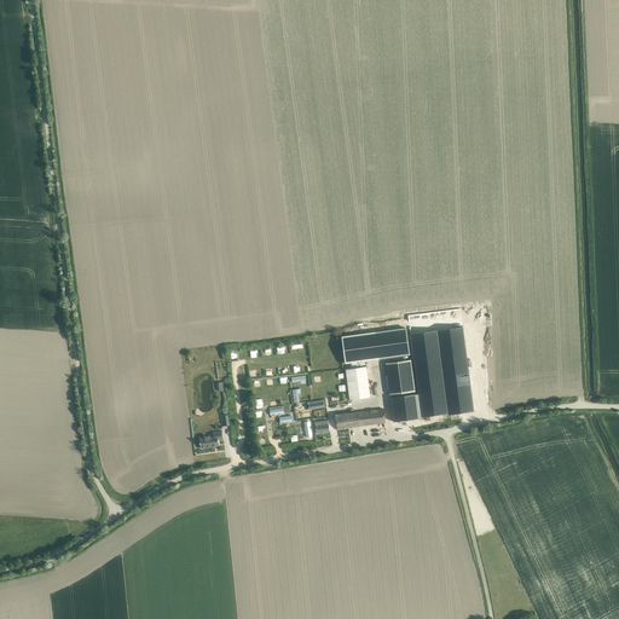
[(345,363),(409,354),(406,328),(341,336),(345,363)]
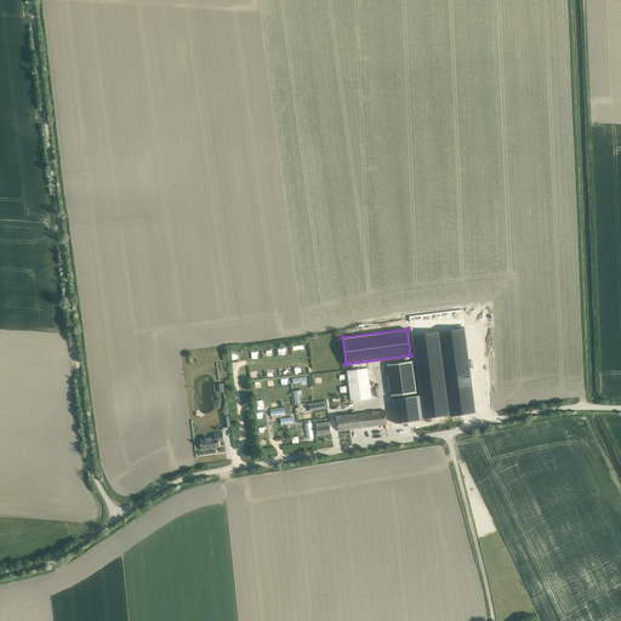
[(387,365),(391,396),(415,393),(411,363),(387,365)]
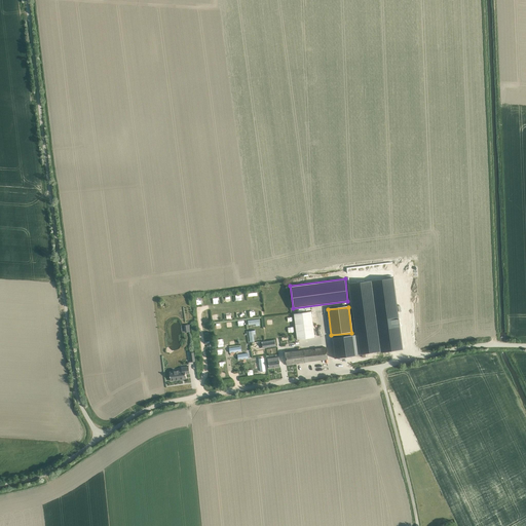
[(294,313),(297,337),(297,339),(314,337),(311,311),(294,313)]
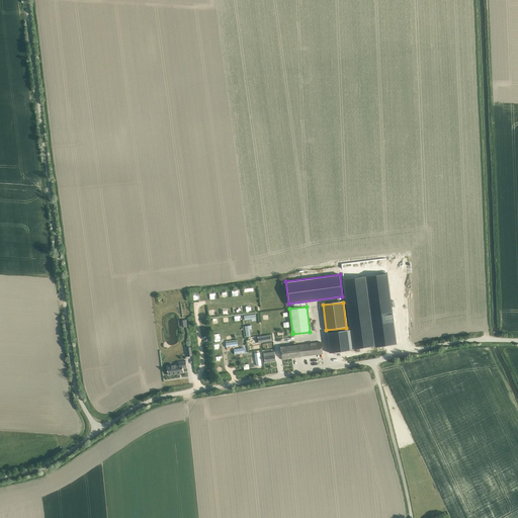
[(346,331),(334,332),(327,333),(329,353),(349,350),(346,331)]
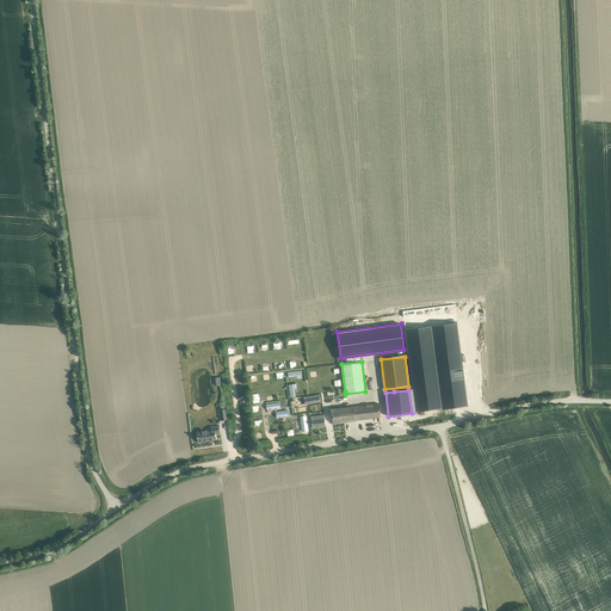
[(320,395),(304,397),(304,405),(321,402),(320,395)]
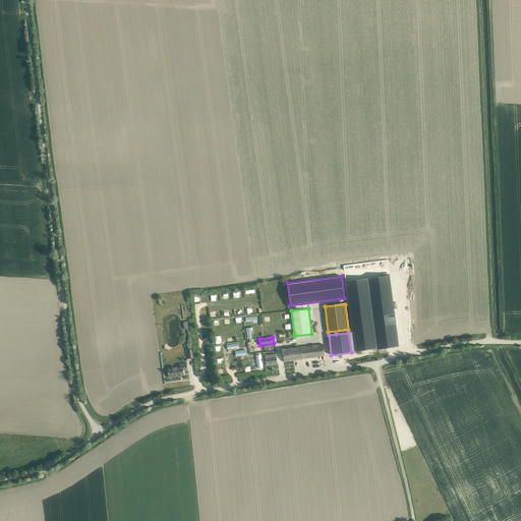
[(283,361),(324,355),(323,344),(282,350),(283,361)]
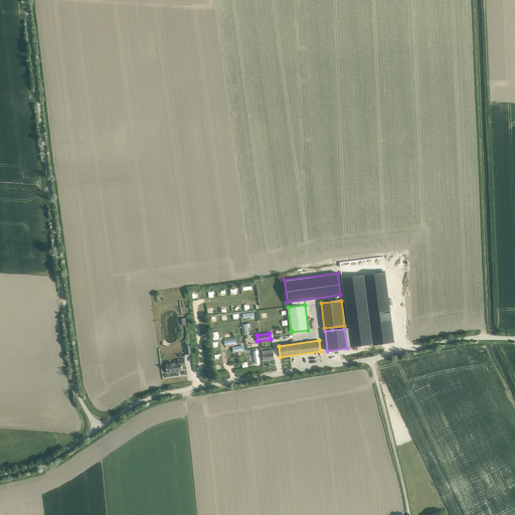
[(264,360),(275,358),(274,350),(262,351),(264,360)]
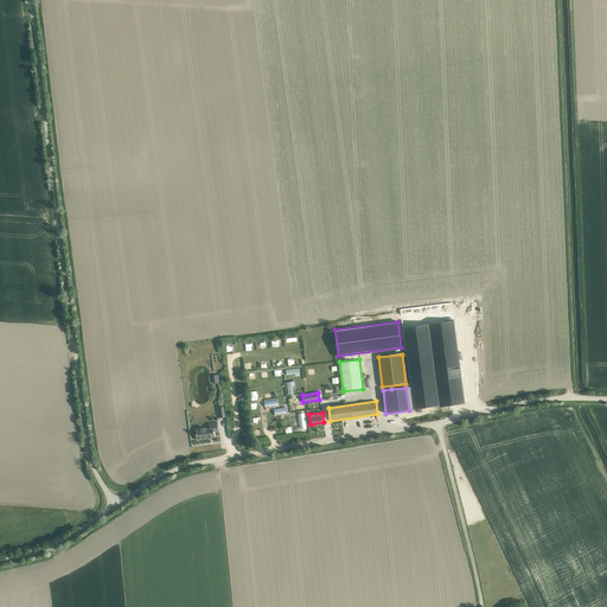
[(202,434),(196,434),(197,440),(215,438),(215,432),(218,430),(218,423),(212,423),(213,427),(200,428),(202,434)]
